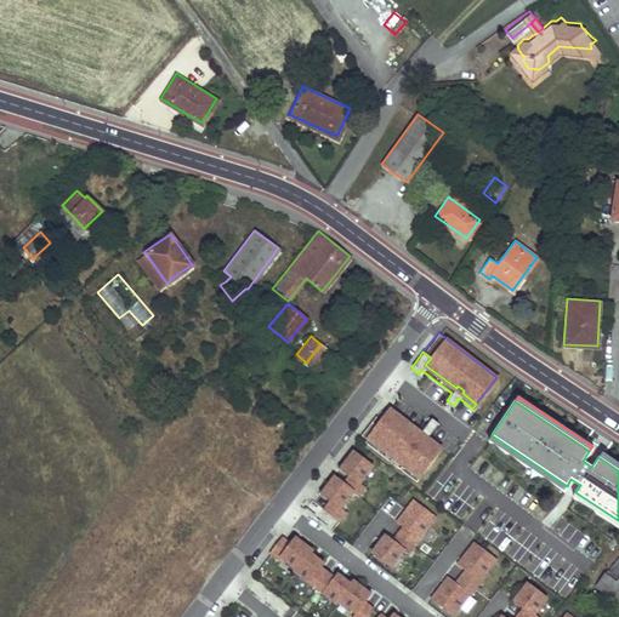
[(379,426),(391,409),(390,407),(376,424),(379,426)]
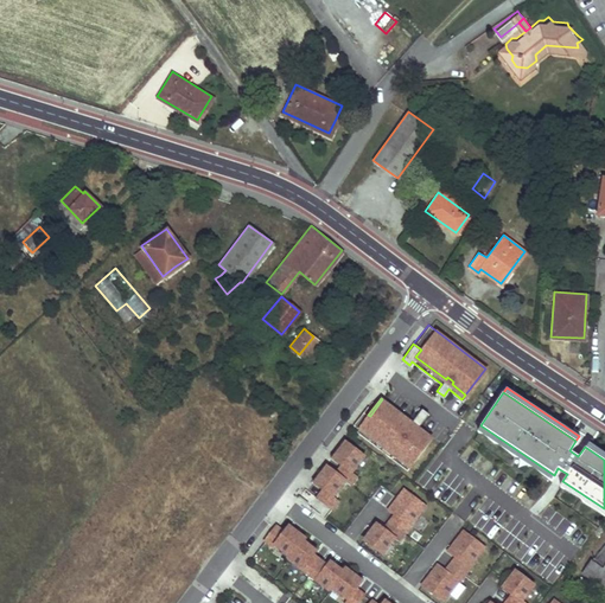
[(352,423),(357,428),(360,425),(409,463),(431,436),(418,427),(415,424),(414,427),(409,424),(412,422),(382,399),(370,416),(368,415),(362,410),(352,423)]
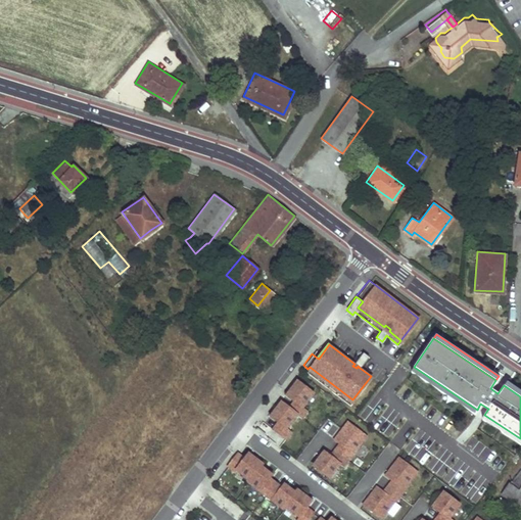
[(369,356),(364,351),(354,364),(352,366),(357,368),(358,366),(360,368),(369,356)]
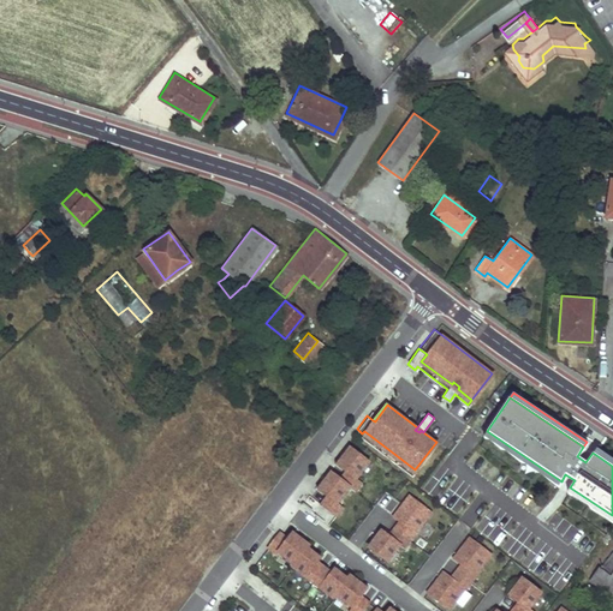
[(415,469),(364,431),(362,433),(361,436),(411,474),(415,469)]
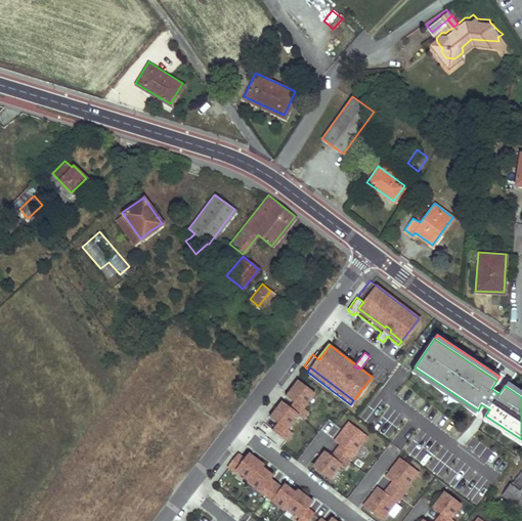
[(475,415),(478,410),(415,367),(411,372),(475,415)]
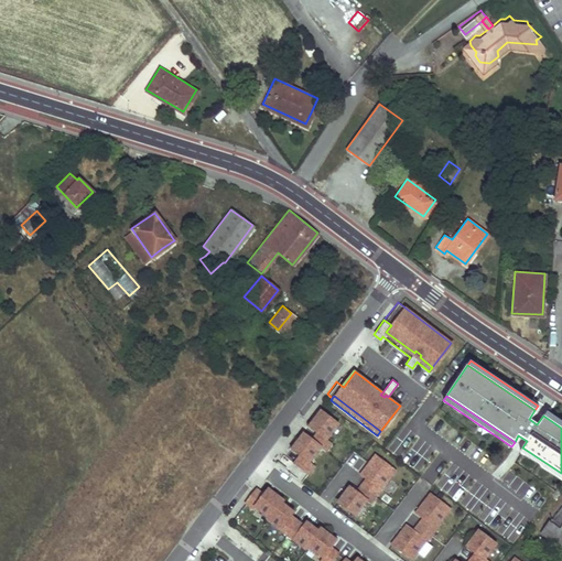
[(320,445),(324,450),(331,441),(326,438),(337,422),(320,409),(307,424),(316,431),(311,439),(320,445)]
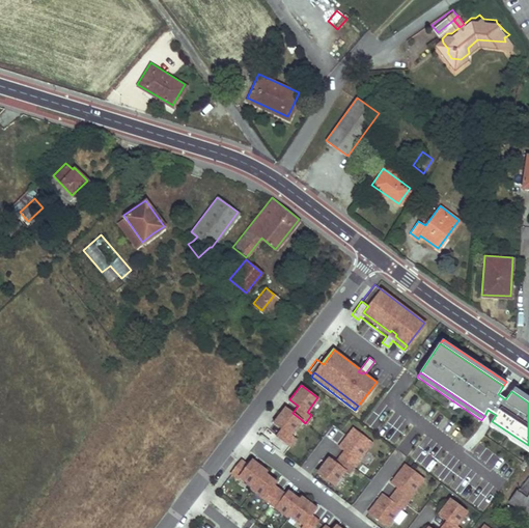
[(528,396),(513,387),(511,391),(528,403),(528,396)]
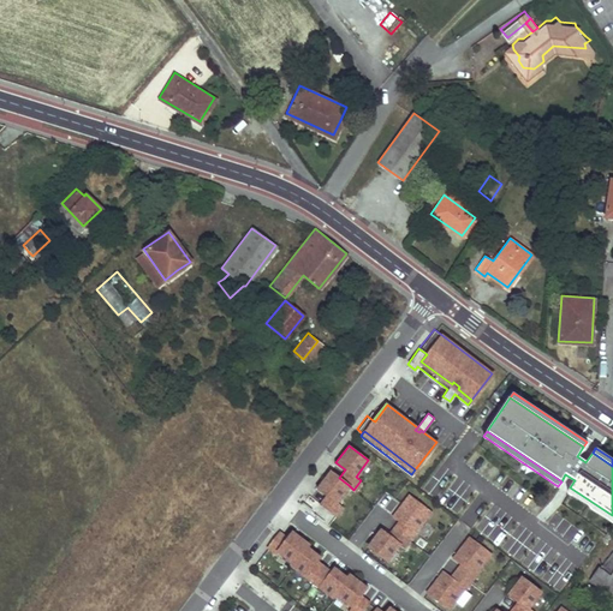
[(320,502),(335,514),(341,504),(337,501),(349,485),(339,478),(329,471),(317,487),(326,495),(320,502)]
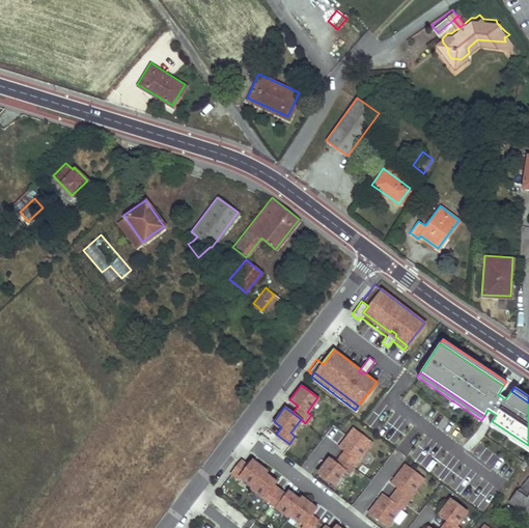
[(528,451),(528,449),(528,445),(492,421),(489,425),(528,451)]
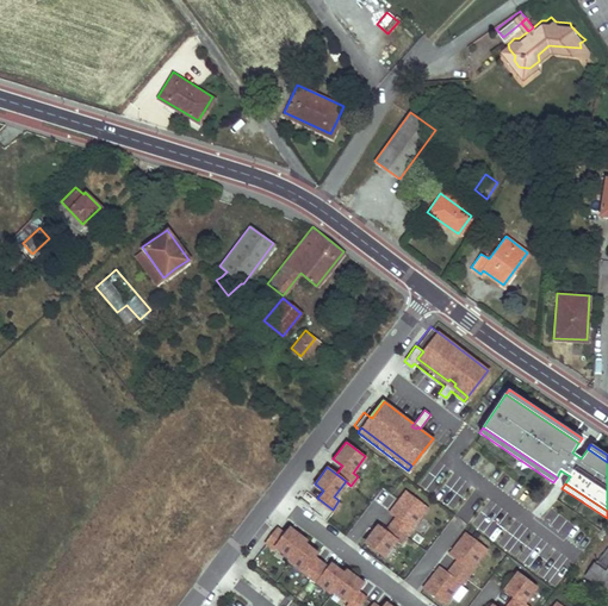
[(382,486),(373,498),(388,507),(396,497),(382,486)]
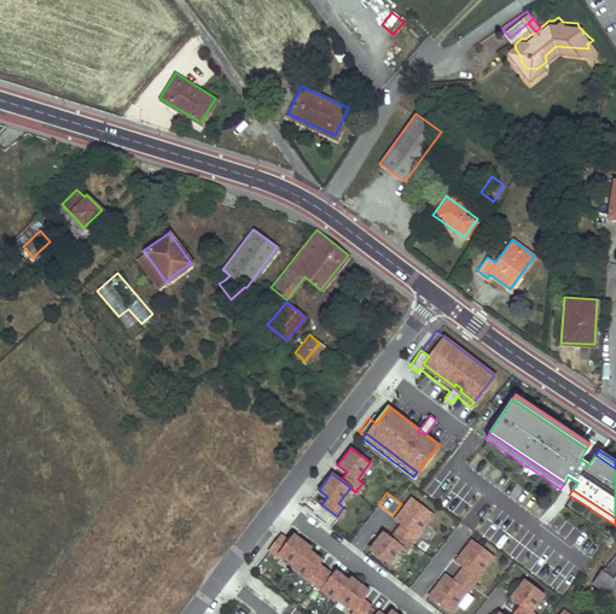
[(411,496),(395,518),(401,522),(395,530),(411,542),(433,513),(411,496)]
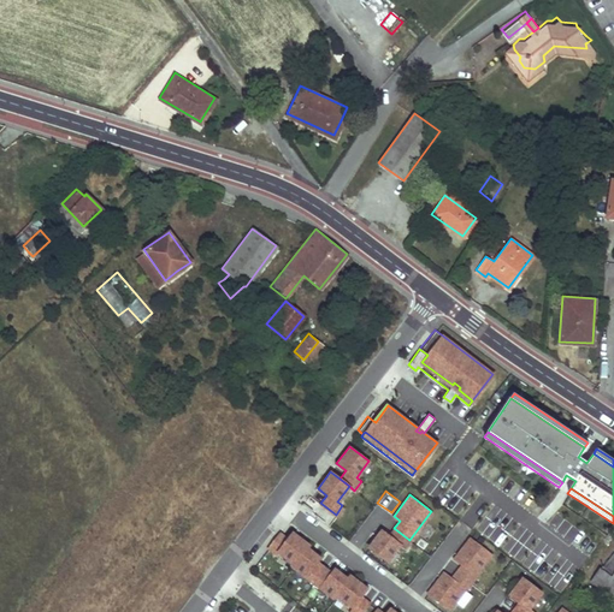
[(403,547),(409,540),(394,528),(388,535),(381,529),(369,546),(388,560),(400,545),(403,547)]
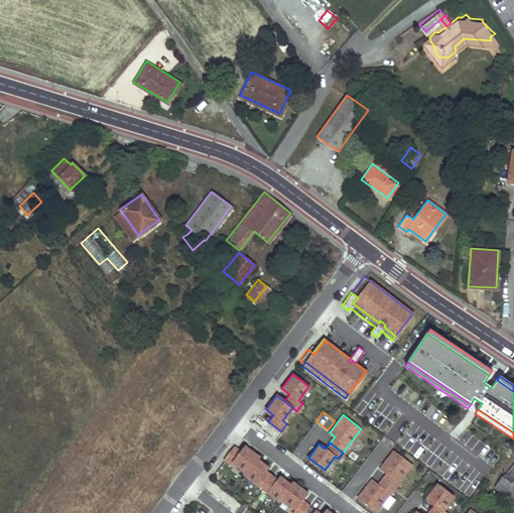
[(232,463),(246,473),(257,459),(259,457),(245,445),(241,452),(234,445),(224,459),(231,464),(232,463)]
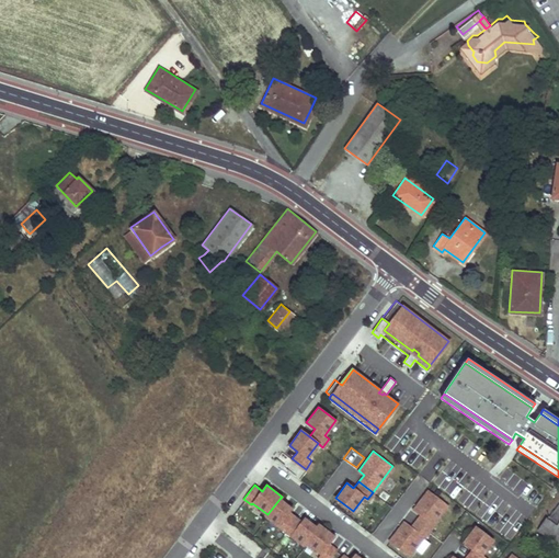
[(412,509),(420,514),(432,523),(446,504),(428,489),(412,509)]
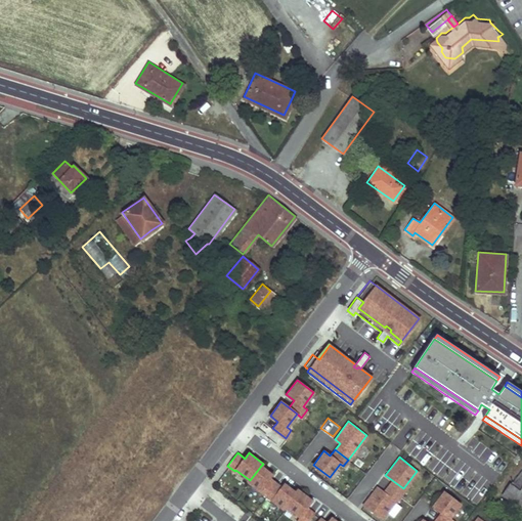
[(250,480),(248,482),(265,495),(275,482),(269,478),(272,474),(261,466),(250,480)]
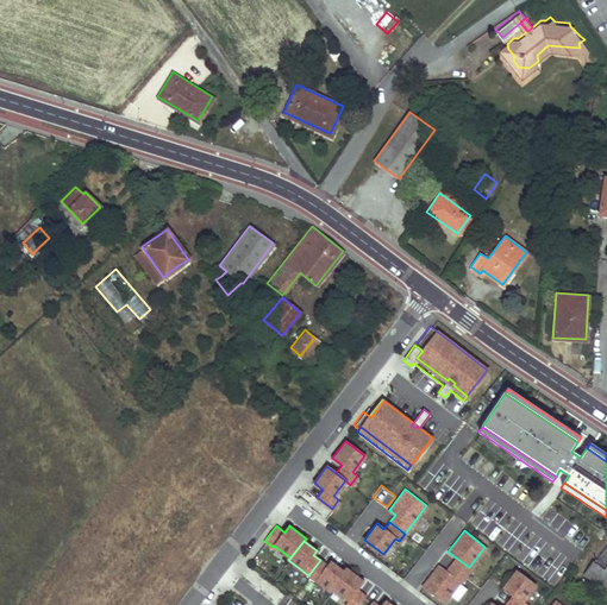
[(594,560),(584,573),(606,588),(606,544),(595,560),(594,560)]
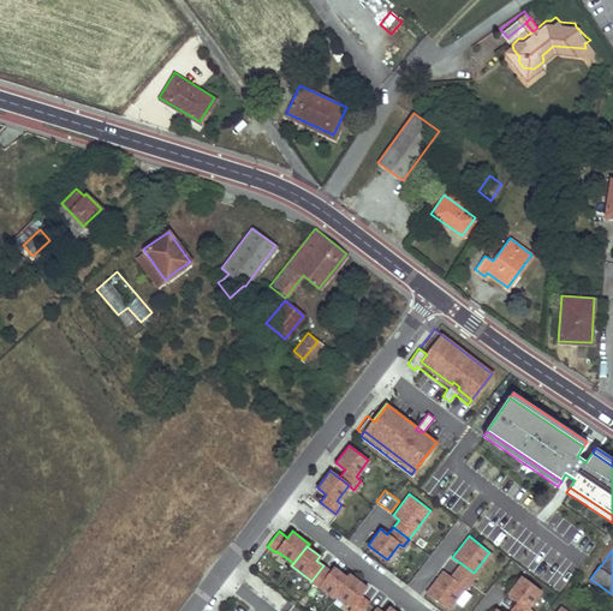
[(460,563),(454,569),(470,581),(475,574),(474,573),(460,563)]
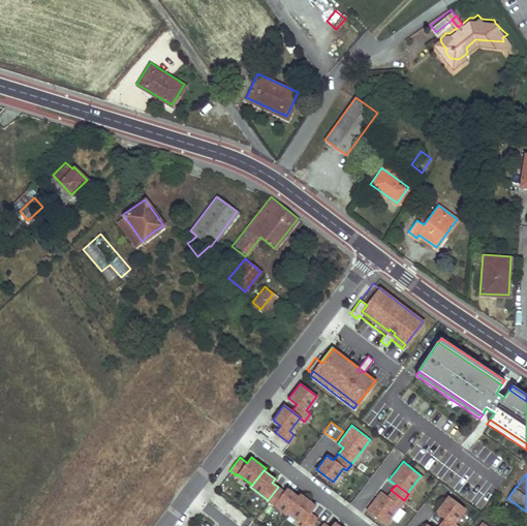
[(278,487),(268,500),(285,514),(287,511),(298,497),(286,488),(284,491),(278,487)]
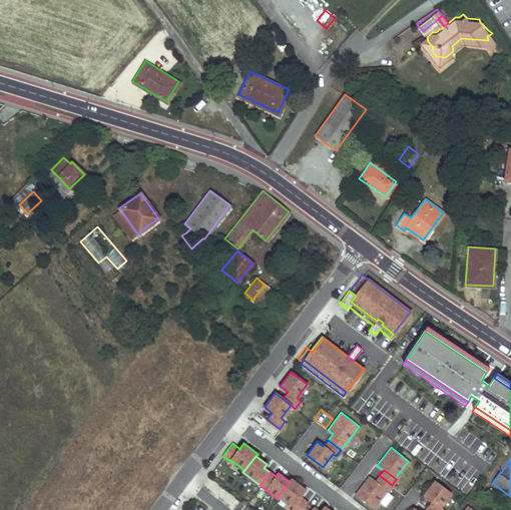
[(379,475),(375,481),(386,490),(388,491),(392,485),(379,475)]
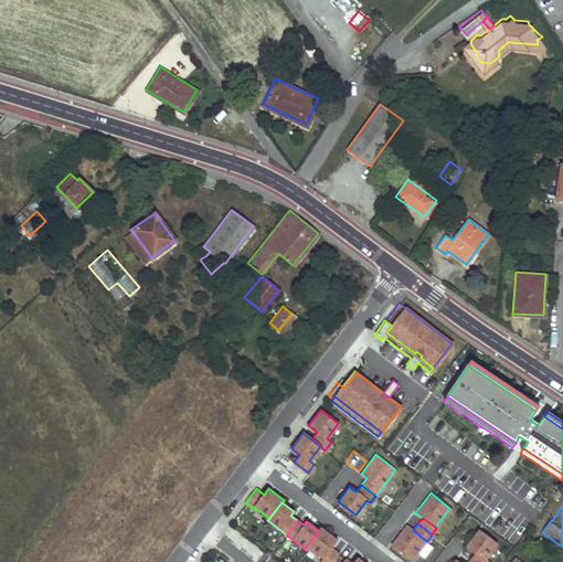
[(405,525),(392,543),(411,559),(425,540),(413,530),(405,525)]
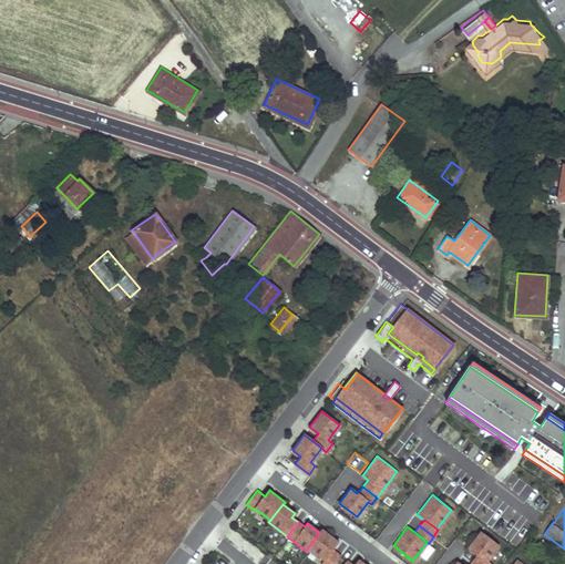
[(319,533),(308,547),(322,559),(319,562),(321,563),(331,563),(339,554),(331,549),(337,542),(321,530),(319,533)]
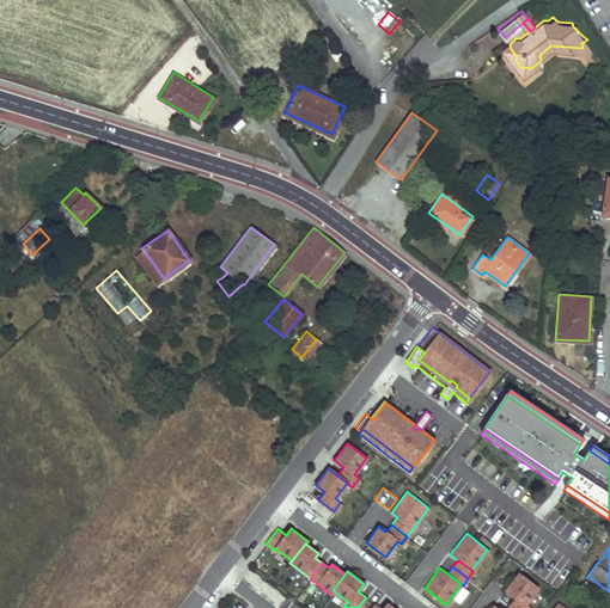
[(508,606),(512,607),(529,607),(525,605),(537,588),(518,573),(505,590),(514,597),(508,606)]
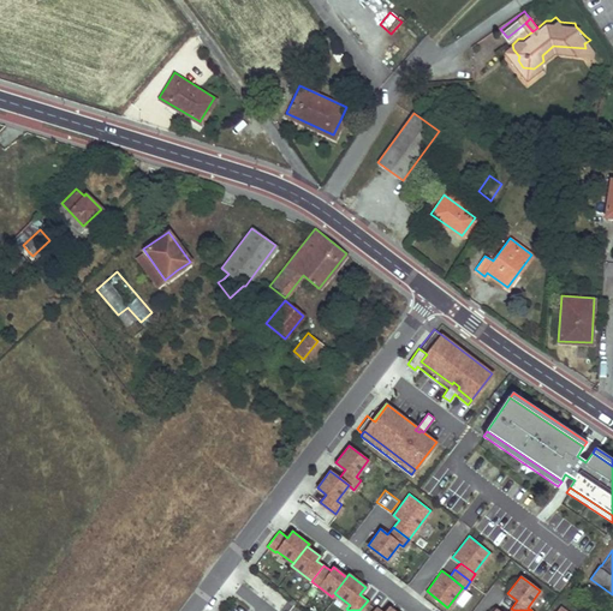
[(463,598),(472,605),(482,592),(474,585),(463,598)]
